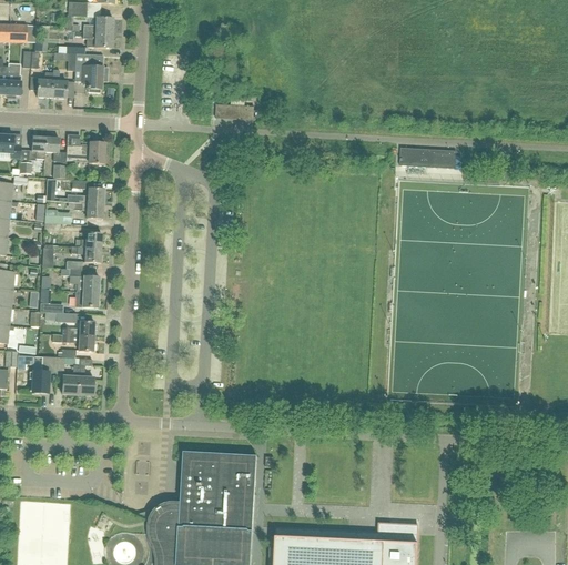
[(87,9),(68,8),(68,14),(67,14),(66,29),(72,29),(72,14),(87,16),(87,9)]
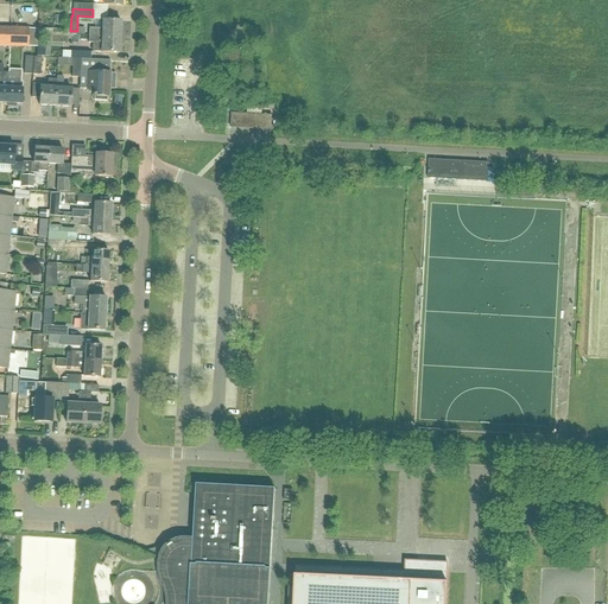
[(89,25),(89,33),(120,35),(121,18),(102,18),(102,25),(89,25)]
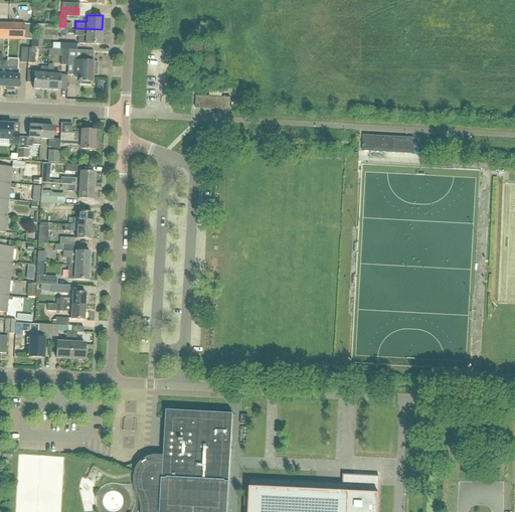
[(0,36),(8,37),(8,21),(0,20),(0,36)]
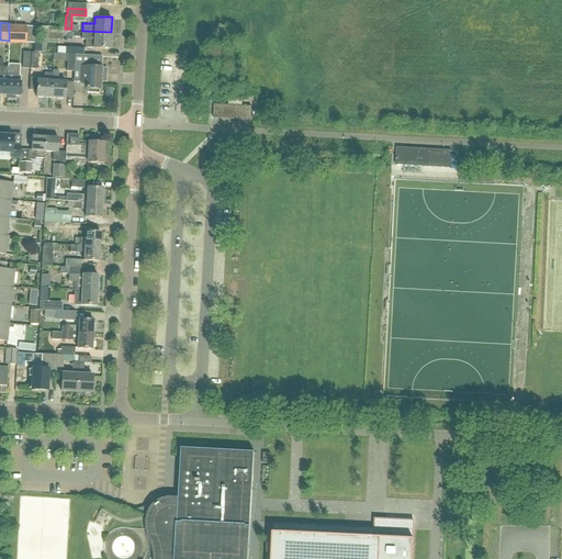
[(34,24),(26,24),(26,23),(9,23),(9,41),(26,41),(34,41),(35,31),(34,31),(34,24)]
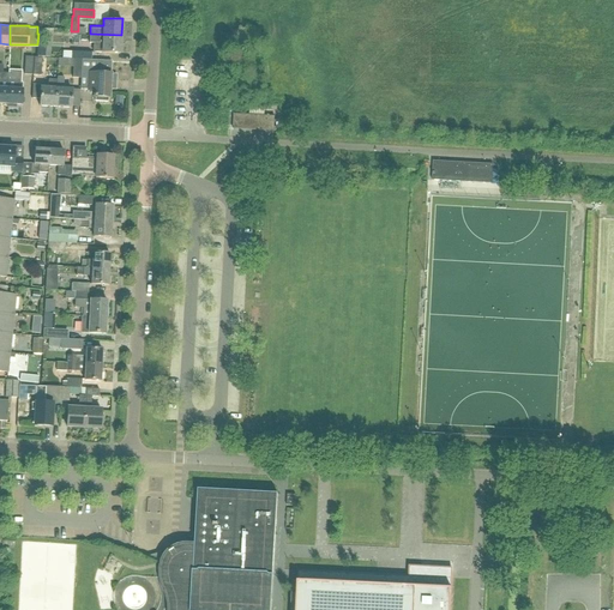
[(120,52),(121,35),(90,34),(89,40),(94,40),(94,49),(120,52)]
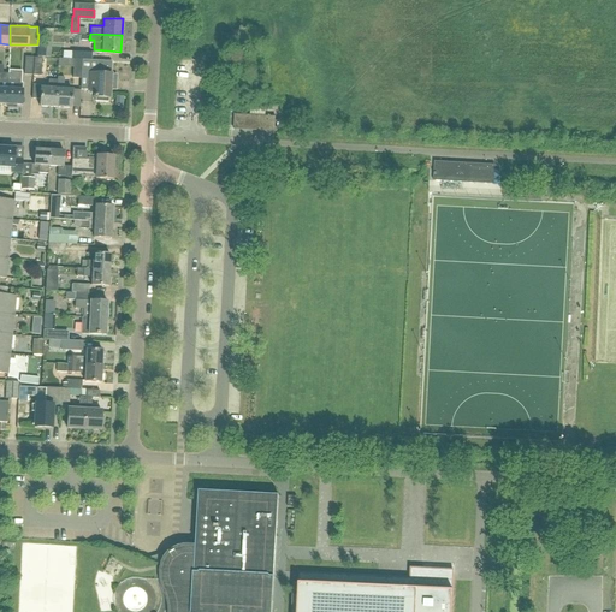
[(24,72),(33,72),(34,54),(25,53),(24,72)]
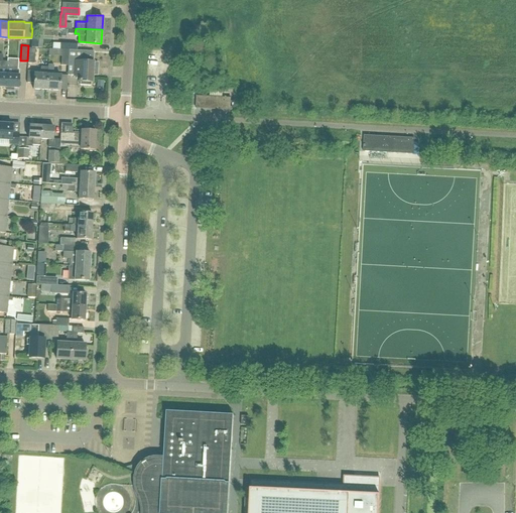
[(74,74),(80,75),(79,80),(80,80),(80,83),(91,83),(91,80),(92,80),(92,72),(98,72),(98,66),(93,66),(94,49),(77,48),(69,48),(68,62),(68,73),(74,73),(74,74)]
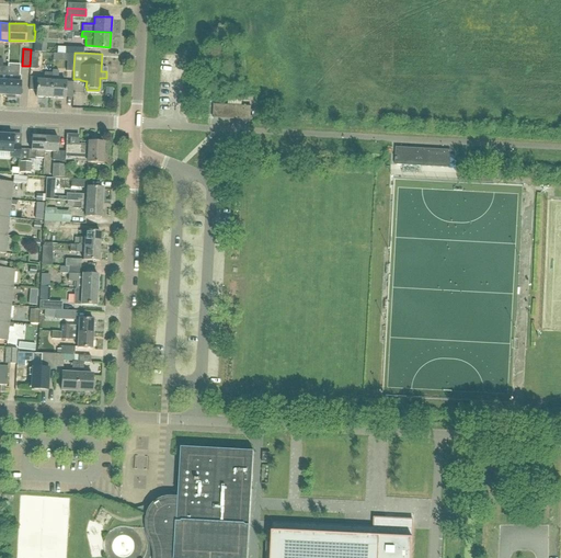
[(6,65),(4,93),(20,93),(21,79),(14,79),(14,72),(19,72),(19,63),(7,61),(7,65),(6,65)]
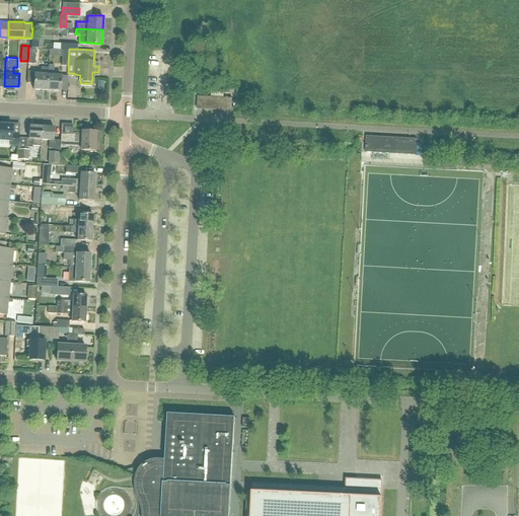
[(26,81),(33,81),(33,87),(47,88),(48,65),(41,65),(41,72),(34,72),(29,68),(27,68),(27,71),(26,81)]
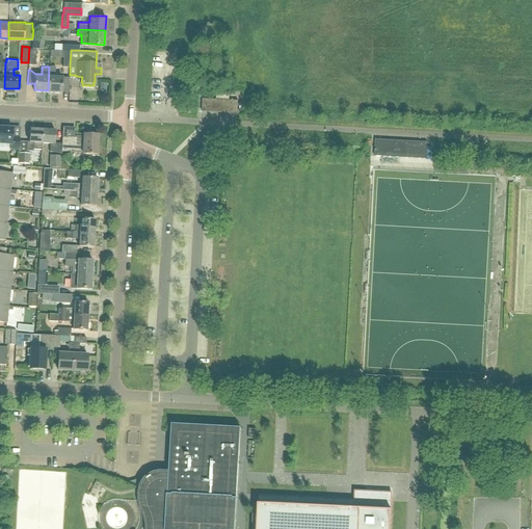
[(55,67),(49,67),(48,90),(61,91),(62,75),(55,75),(55,67)]
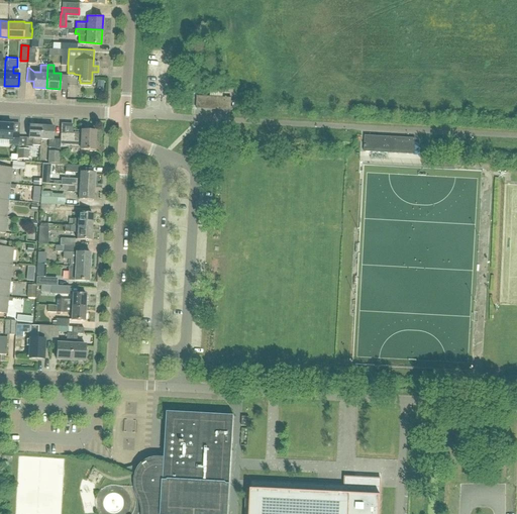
[(197,94),(196,106),(230,108),(235,108),(235,99),(231,99),(231,96),(197,94)]
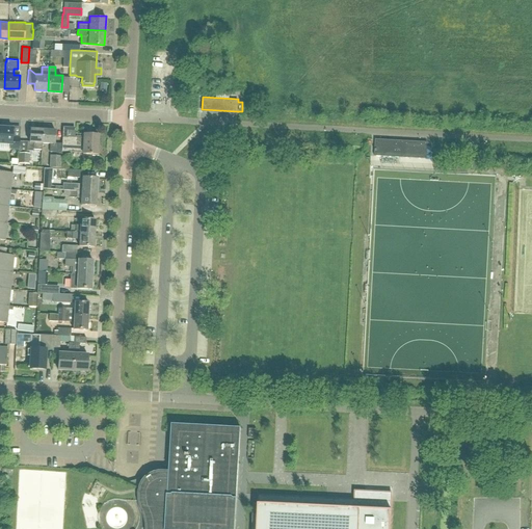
[(12,126),(0,125),(0,141),(10,142),(9,147),(19,147),(19,136),(12,135),(12,126)]
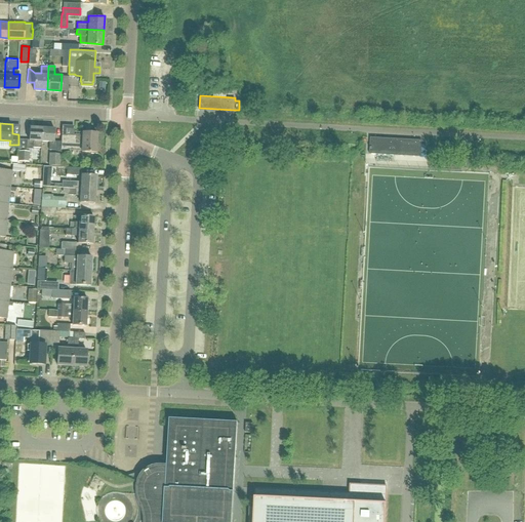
[(41,139),(42,125),(30,125),(29,137),(26,137),(26,144),(27,145),(28,147),(33,147),(33,146),(41,146),(41,145),(41,139)]
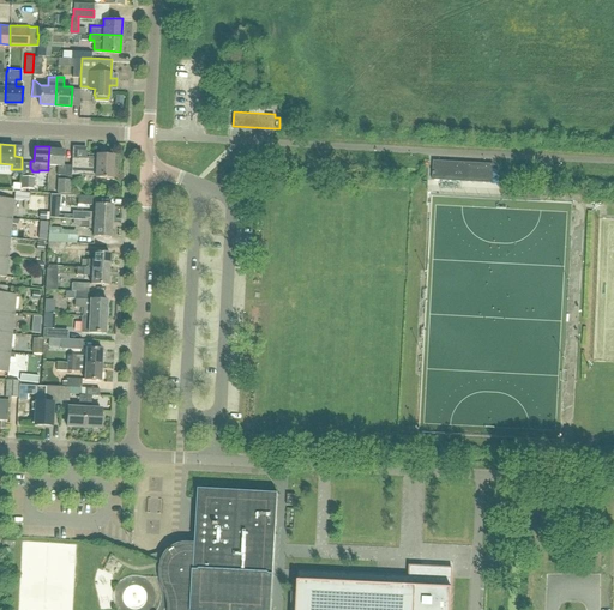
[(64,148),(49,146),(48,163),(58,163),(56,174),(65,174),(71,175),(71,163),(64,163),(64,148)]
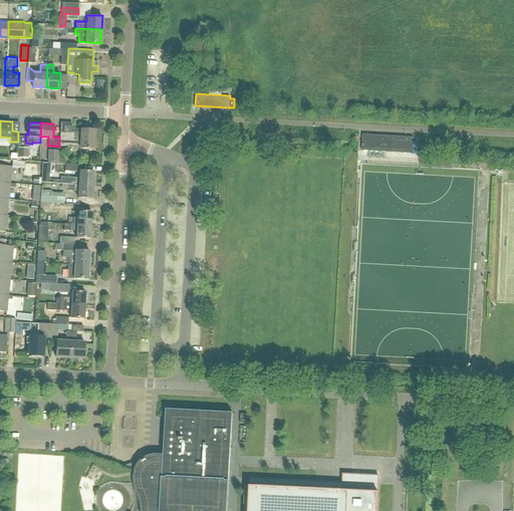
[(72,130),(72,132),(60,131),(59,145),(65,146),(66,142),(69,142),(69,144),(80,144),(79,147),(88,148),(88,149),(95,149),(95,140),(94,140),(95,129),(81,128),(80,131),(72,130)]
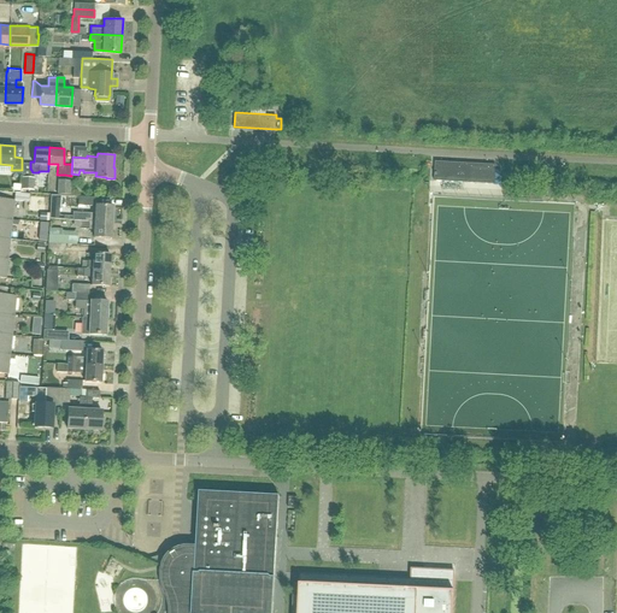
[(435,159),(434,178),(494,182),(495,163),(435,159)]
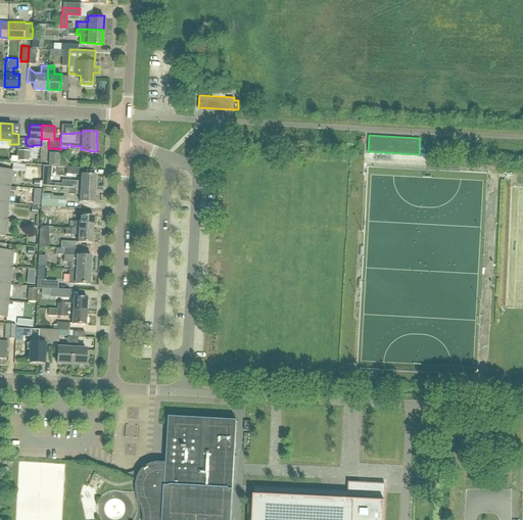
[(59,149),(49,149),(49,162),(59,162),(59,149)]
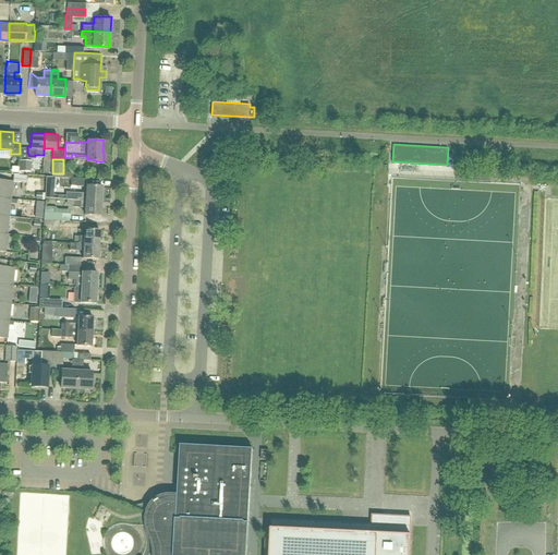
[(71,175),(71,182),(86,183),(87,176),(71,175)]
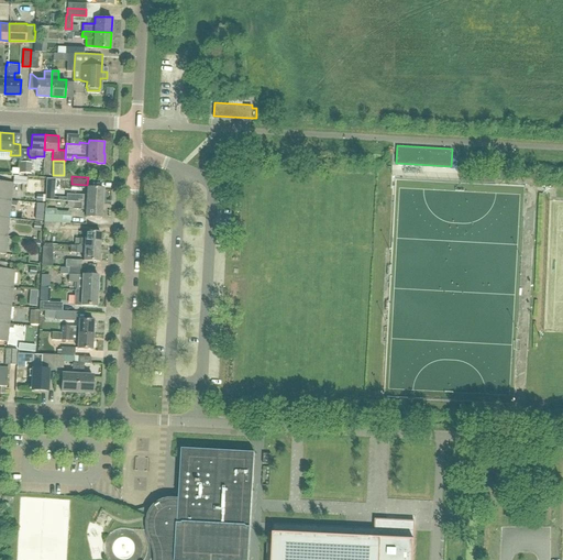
[(0,197),(11,198),(13,180),(0,178),(0,197)]
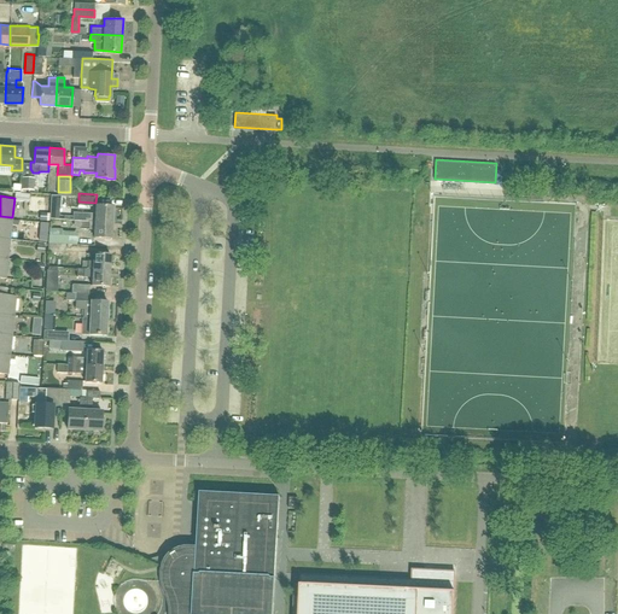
[(89,220),(95,220),(112,221),(112,205),(95,204),(95,211),(74,210),(73,218),(82,218),(89,220)]
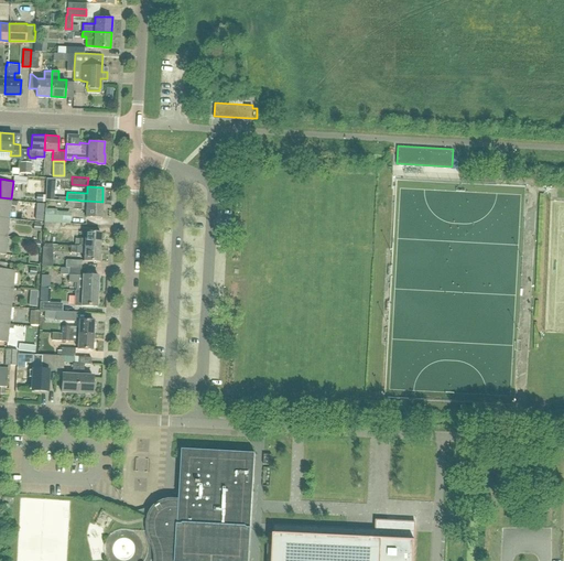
[(11,198),(0,197),(0,215),(9,216),(11,203),(13,203),(14,198),(11,198)]
